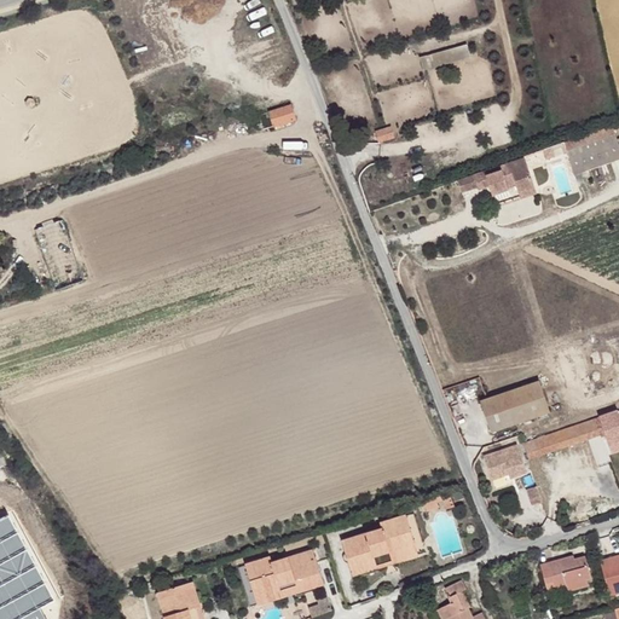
[(466,46),(421,58),(423,69),(469,56),(466,46)]
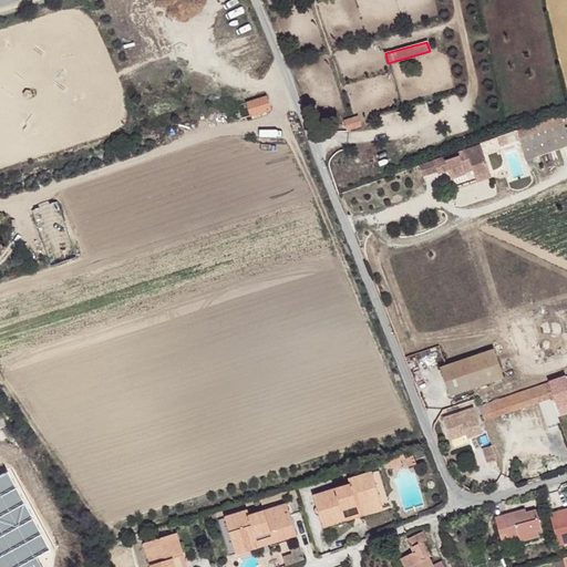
[(248,103),(253,116),(271,110),(267,98),(248,103)]
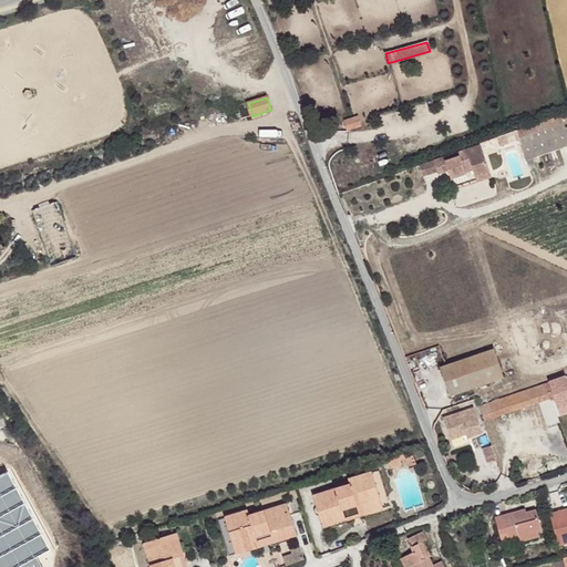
[(566,145),(566,135),(559,115),(516,130),(526,160),(566,145)]
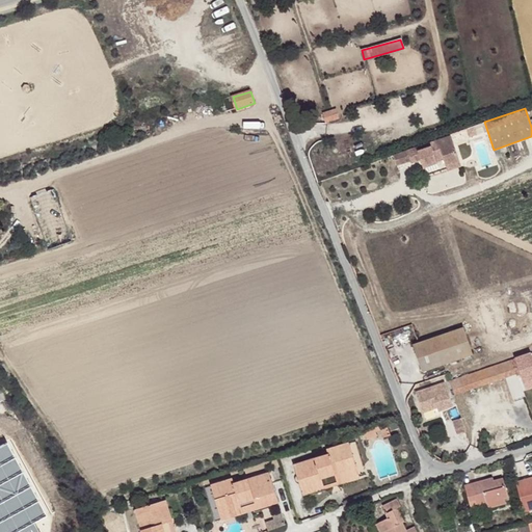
[(324,115),(324,117),(325,120),(326,121),(328,122),(338,118),(336,110),(325,113),(324,114),(324,115)]
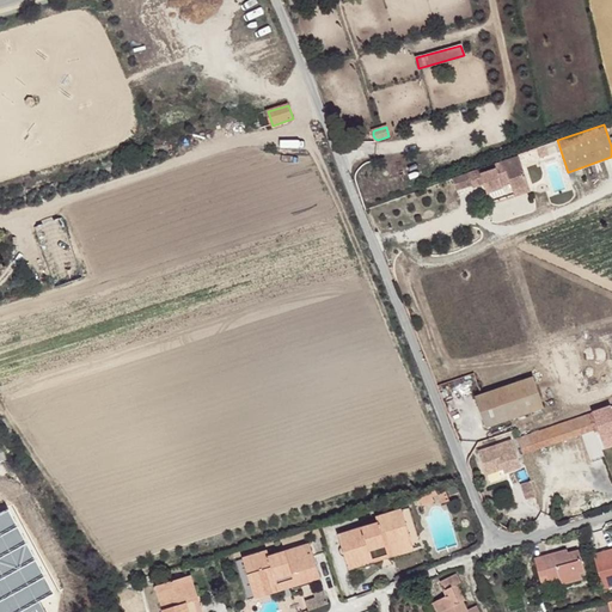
[(544,145),(537,148),(540,158),(548,155),(545,150),(544,145)]
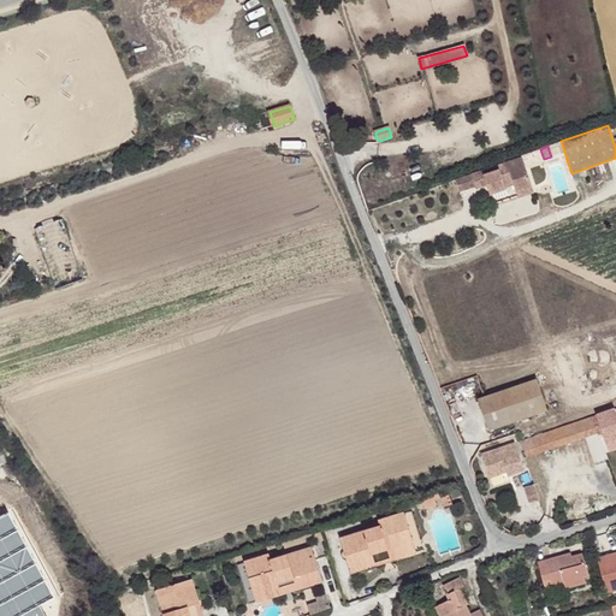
[(522,157),(483,170),(486,184),(490,194),(505,189),(504,184),(513,182),(516,191),(532,187),(522,157)]
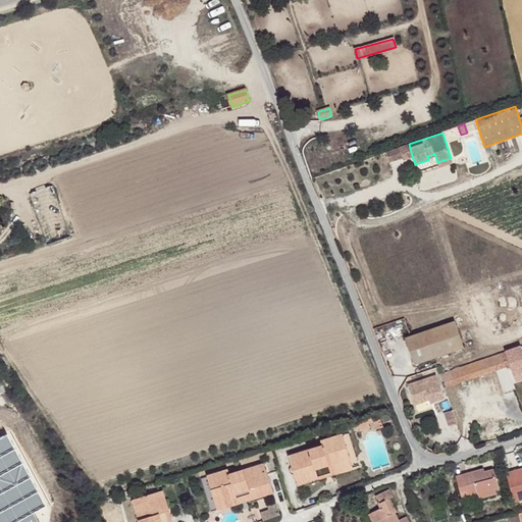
[(409,144),(400,147),(403,157),(402,157),(403,160),(412,156),(409,144)]
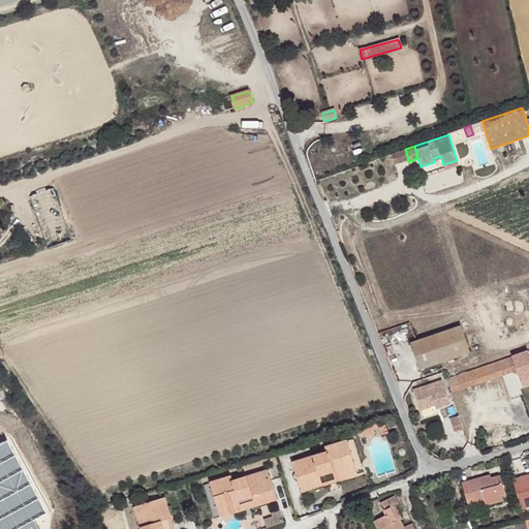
[(393,154),(391,154),(395,164),(407,159),(408,159),(405,149),(404,149),(393,154)]
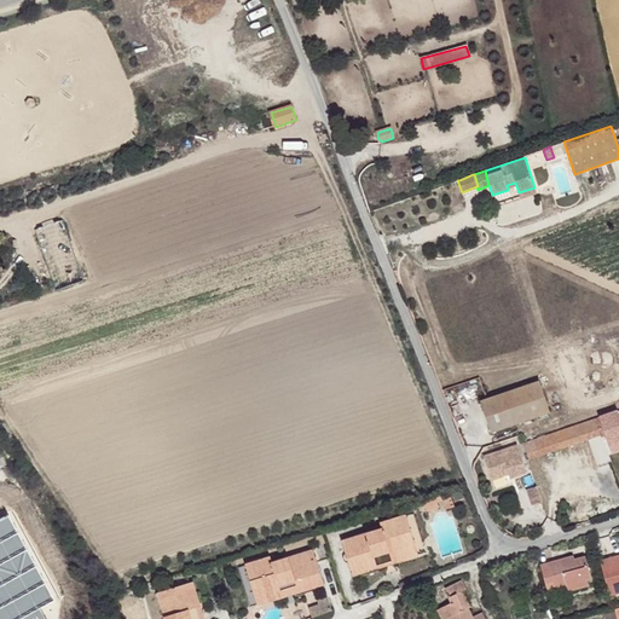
[(534,187),(519,192),(520,198),(537,192),(534,187)]
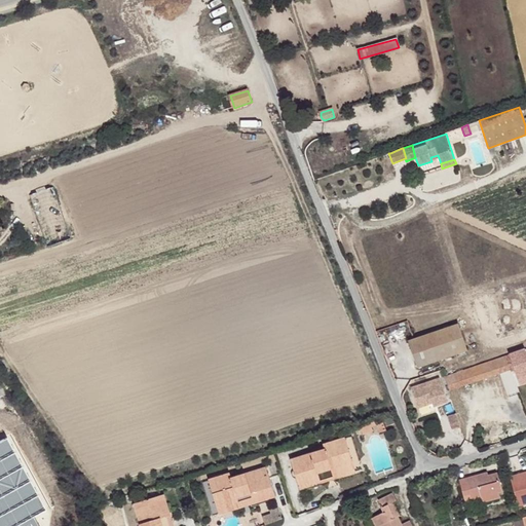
[(458,325),(410,341),(418,367),(467,350),(458,325)]
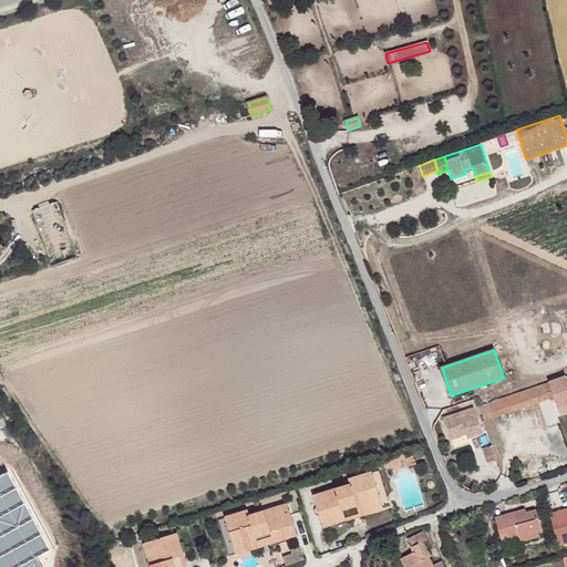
[(566,380),(566,378),(534,389),(538,403),(550,399),(549,393),(553,392),(555,398),(558,408),(566,403),(566,380)]
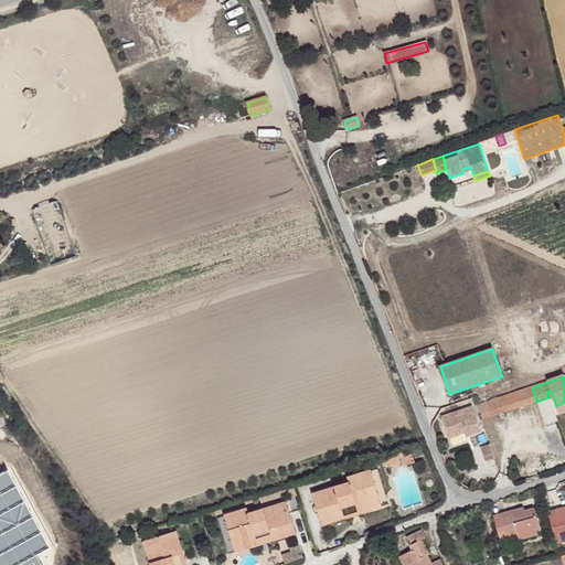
[(532,387),(484,403),(490,418),(536,402),(532,387)]
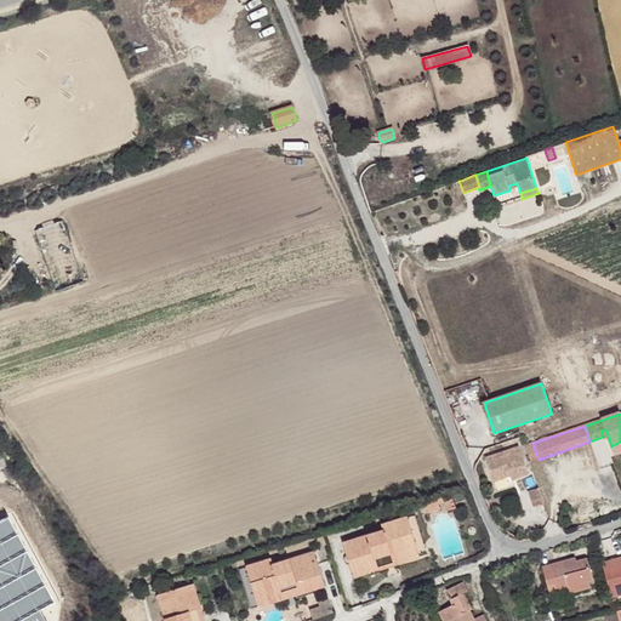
[(533,443),(527,445),(531,462),(539,460),(533,443)]
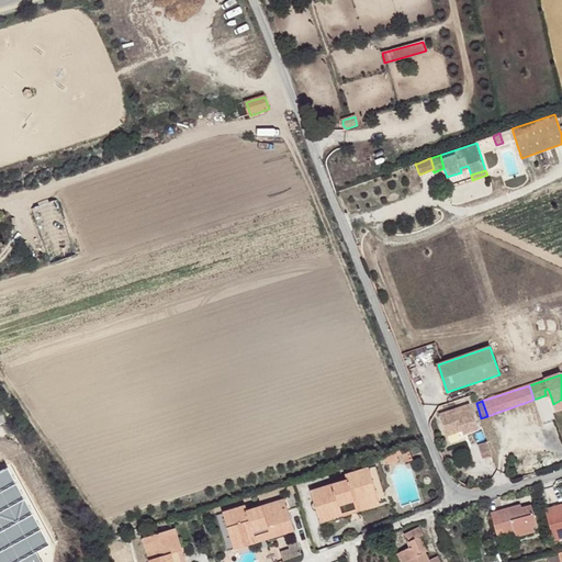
[(471,405),(440,415),(448,436),(463,430),(464,435),(479,429),(471,405)]
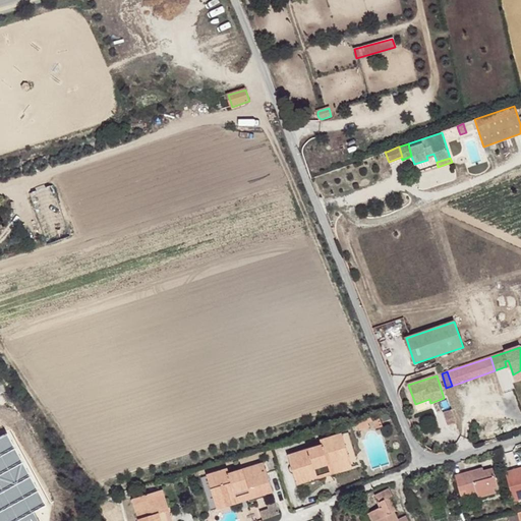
[(452,409),(444,412),(448,425),(457,422),(452,409)]
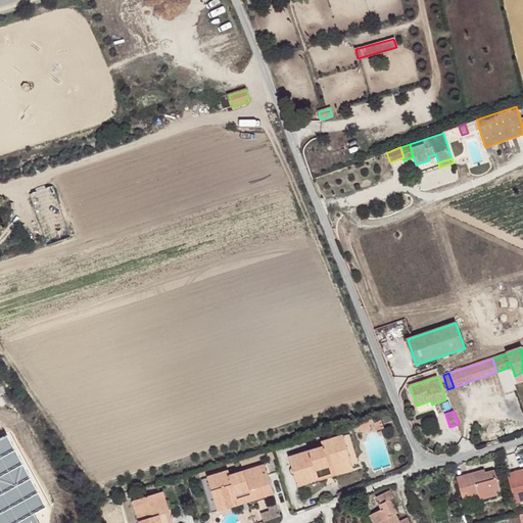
[(378,419),(365,424),(368,430),(376,427),(378,430),(382,429),(378,419)]
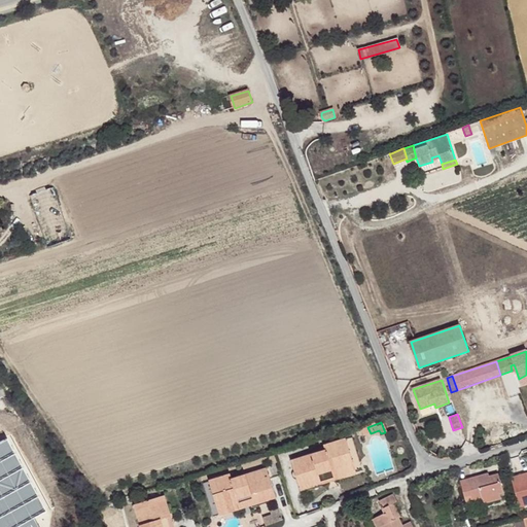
[(292,461),(301,489),(327,481),(325,473),(332,471),(334,473),(345,470),(343,464),(353,461),(346,440),(324,446),(325,451),(292,461)]
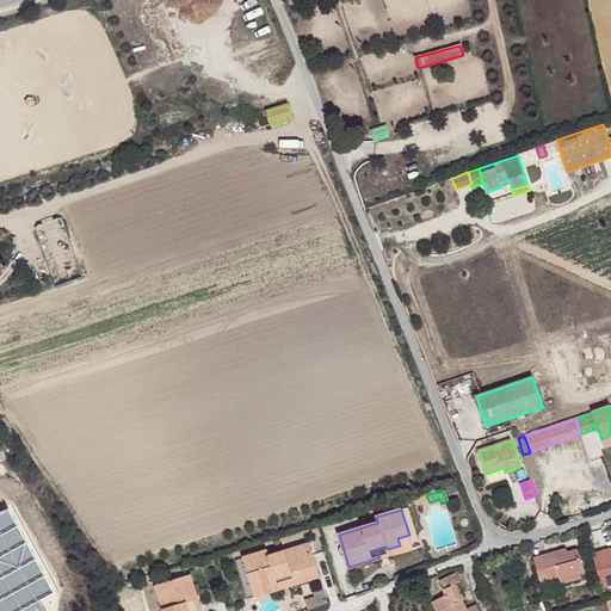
[(400,545),(401,551),(413,548),(409,535),(397,538),(400,545)]
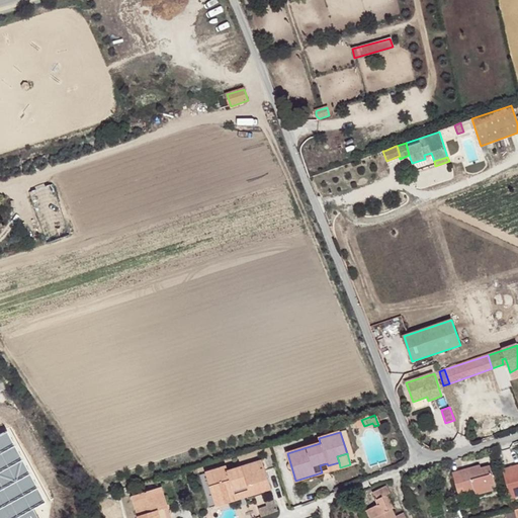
[(205,472),(212,494),(223,491),(225,498),(239,493),(238,489),(242,488),(244,497),(271,489),(263,460),(229,471),(227,466),(205,472)]
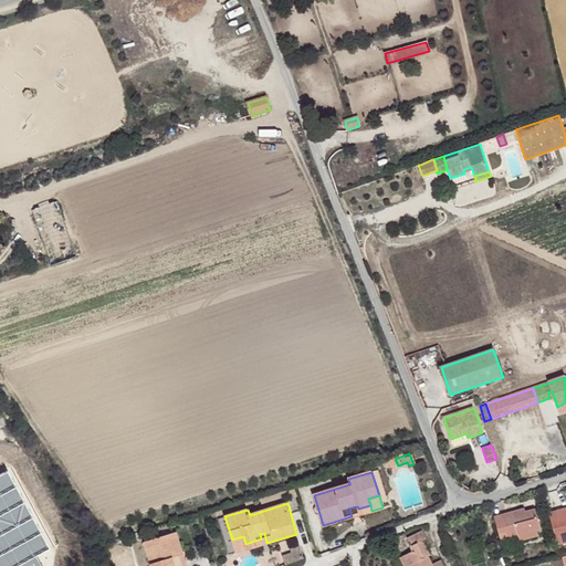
[(349,509),(352,516),(371,511),(370,505),(358,509),(357,506),(349,509)]
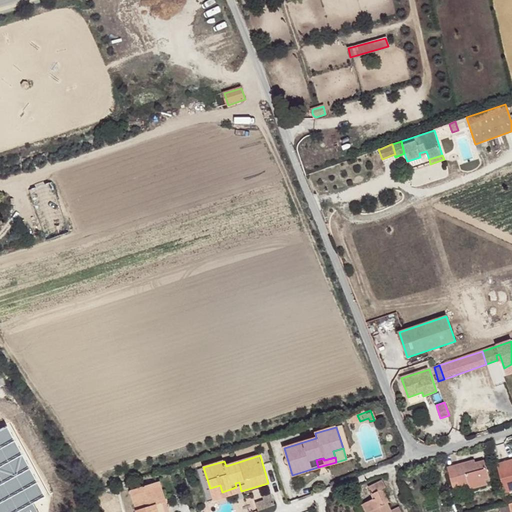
[(511,459),(511,460),(497,464),(505,493),(511,490),(511,459)]
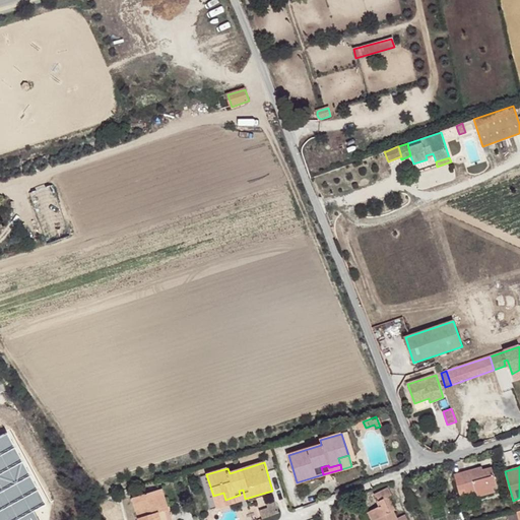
[(493,488),(497,485),(492,467),(482,470),(481,467),(454,475),(460,496),(476,492),(477,497),(494,492),(493,488)]
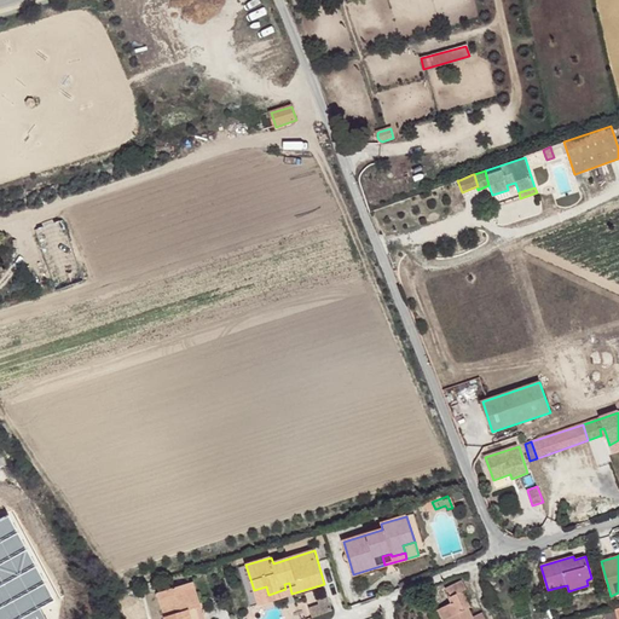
[(197,618),(196,614),(202,613),(192,582),(160,591),(167,618),(197,618)]
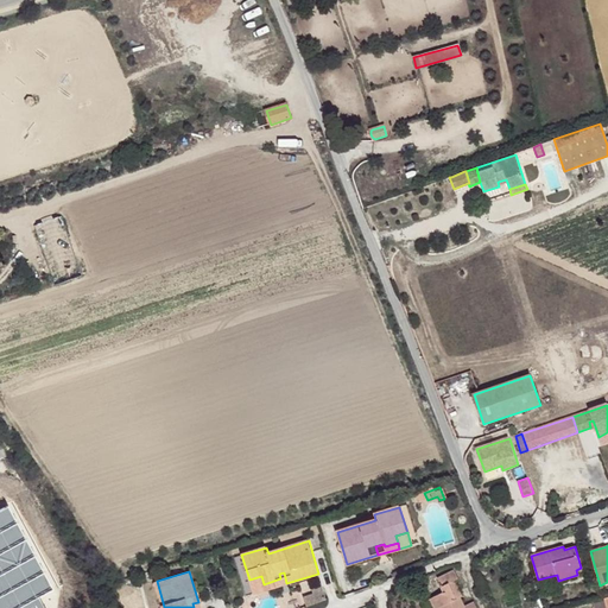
[(439,607),(475,607),(473,602),(464,606),(460,597),(456,600),(448,583),(455,581),(458,578),(454,571),(437,580),(444,591),(430,599),(435,607),(439,607)]
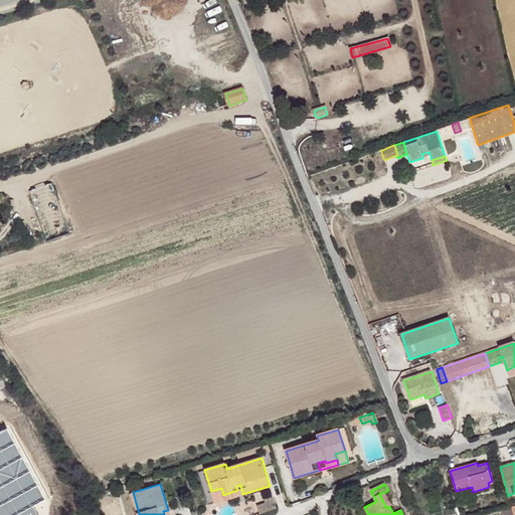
[(237,490),(223,495),(224,500),(242,494),(240,485),(236,486),(237,490)]
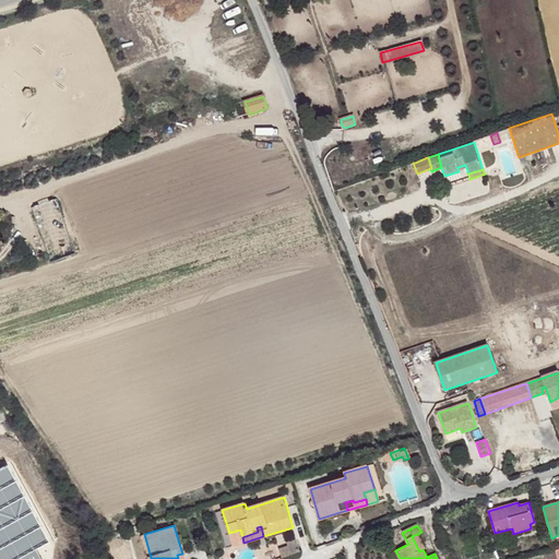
[(229,533),(234,546),(244,543),(242,537),(240,530),(229,533)]
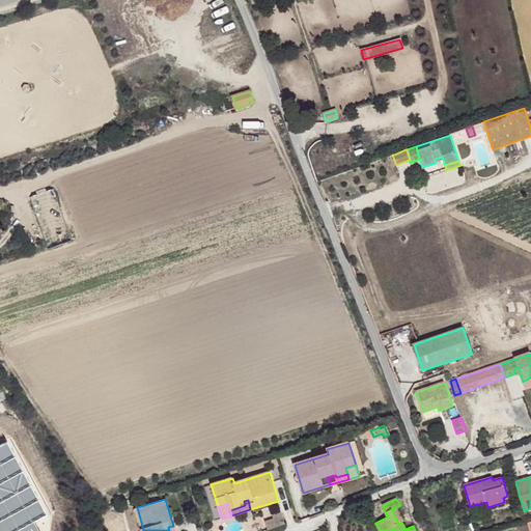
[(397,507),(391,509),(398,524),(401,522),(403,521),(397,507)]
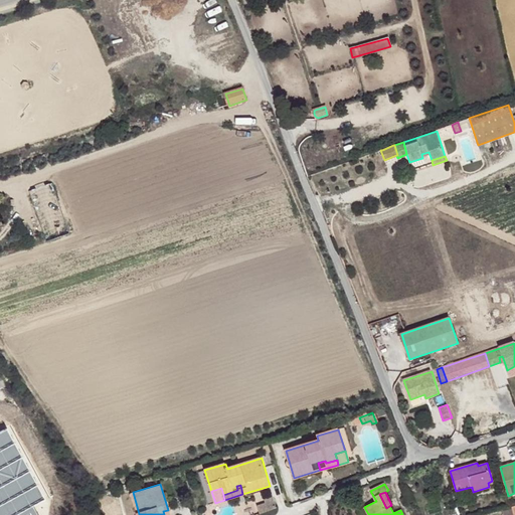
[(274,496),(265,499),(266,503),(258,506),(260,513),(277,508),(274,496)]
